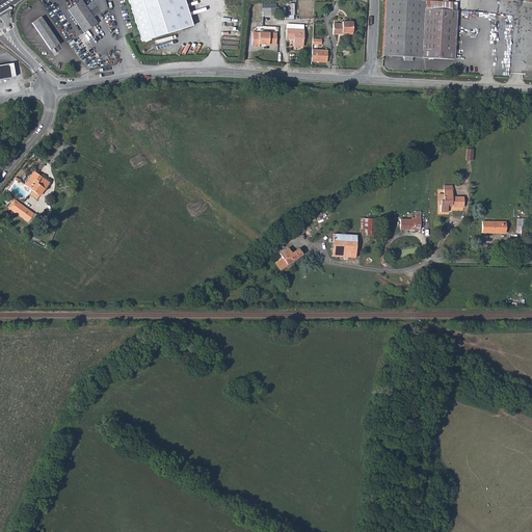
[(68,9),(83,32),(97,23),(92,17),(100,12),(96,0),(94,0),(85,6),(81,0),(68,9)]
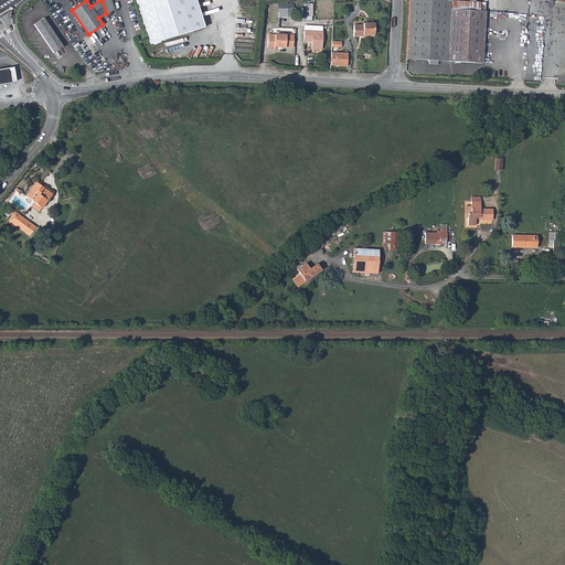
[(136,0),(150,43),(177,35),(164,0),(136,0)]
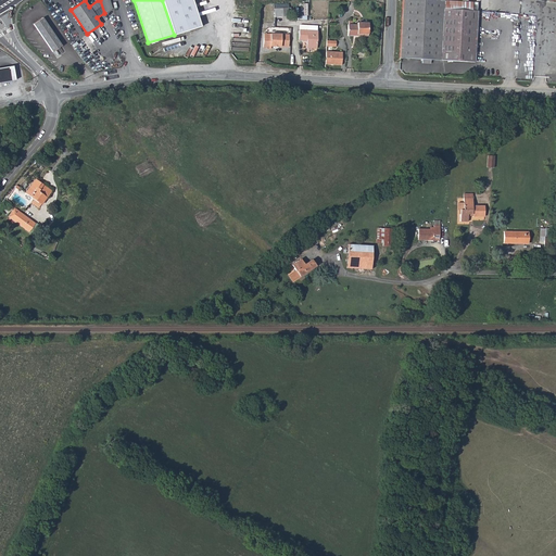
[(199,26),(190,0),(162,0),(174,35),(199,26)]
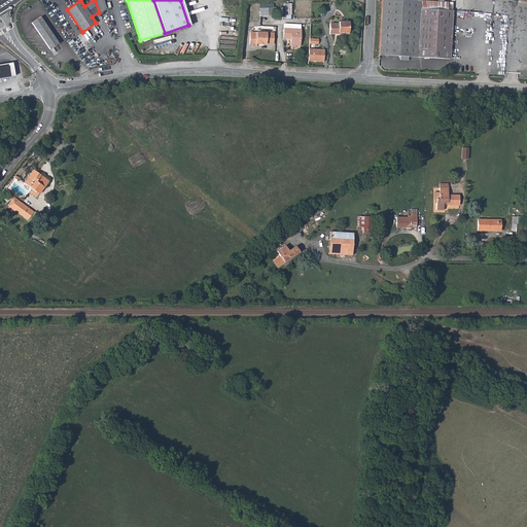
[(411,0),(382,0),(379,55),(400,56),(399,60),(408,60),(408,56),(450,59),(451,34),(452,10),(451,10),(452,2),(421,1),(411,0)]
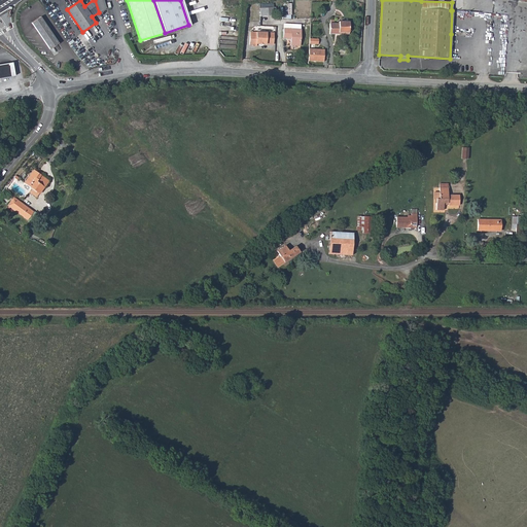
[(259,8),(260,15),(268,15),(275,15),(274,7),(259,8)]
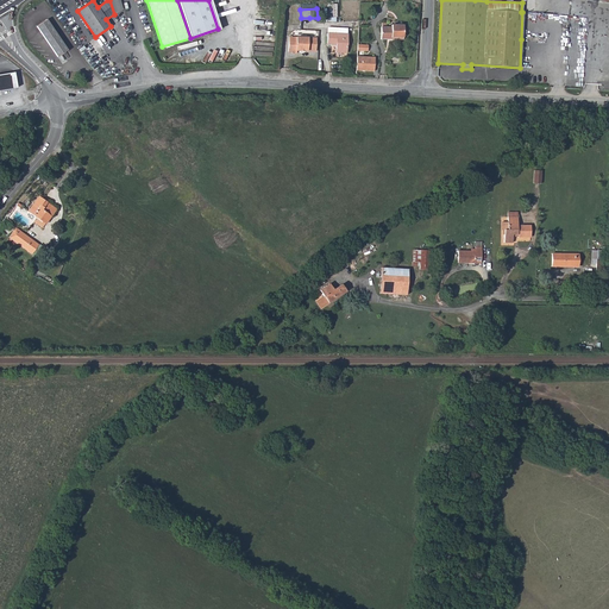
[(37,25),(57,56),(62,54),(67,50),(46,19),(37,25)]
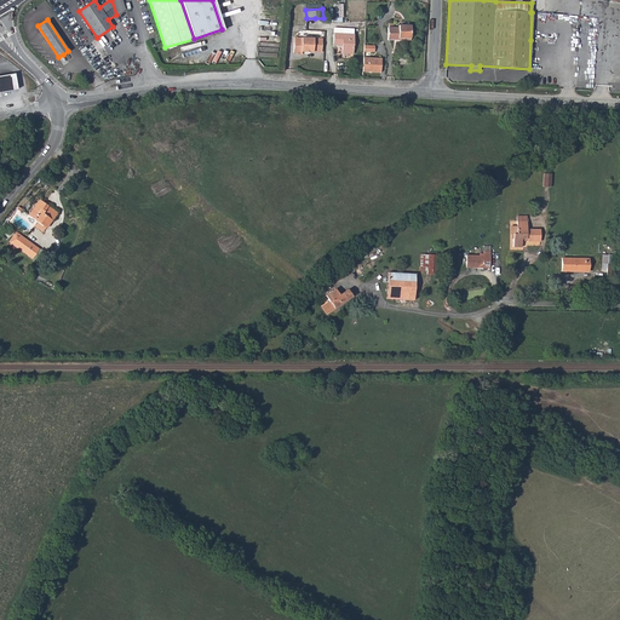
[(392,28),(388,28),(388,40),(409,40),(409,26),(397,26),(397,28),(392,28)]
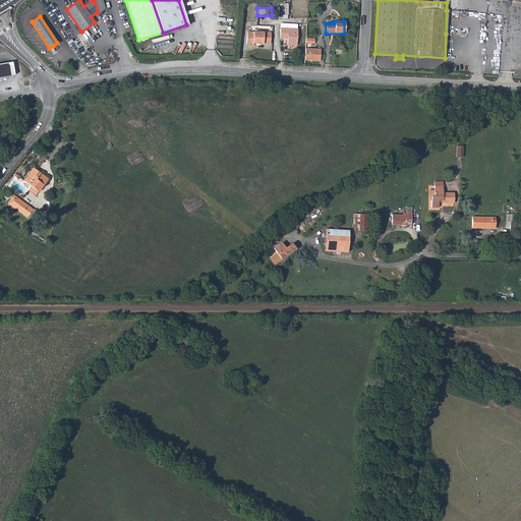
[(280,37),(284,38),(287,38),(287,45),(295,45),(296,29),(288,29),(280,27),(280,37)]
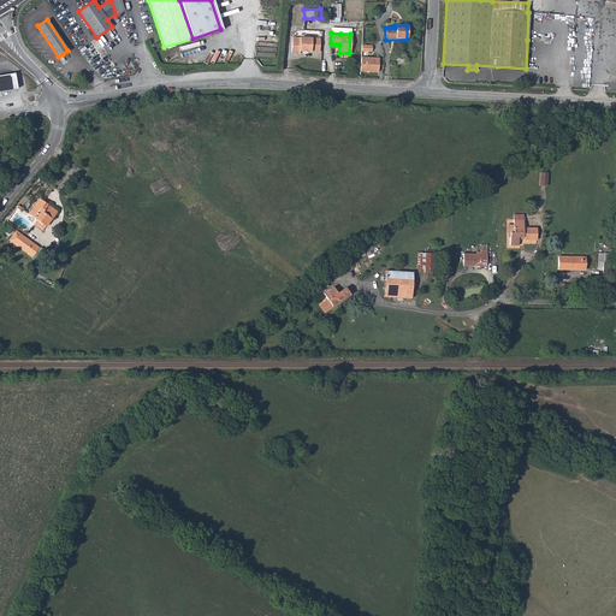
[(318,52),(319,39),(291,36),(290,54),(298,54),(298,52),(318,52)]
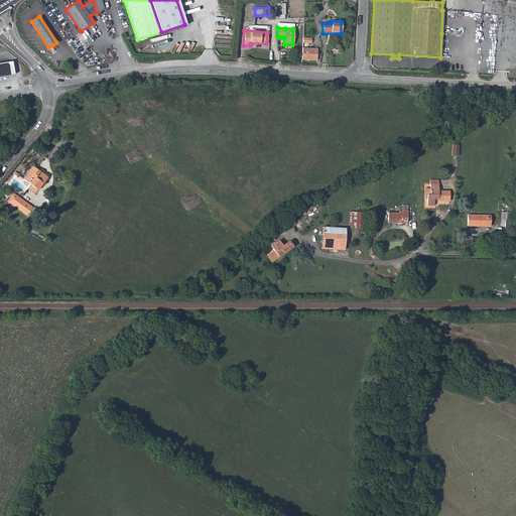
[(315,60),(316,48),(302,47),(301,59),(315,60)]
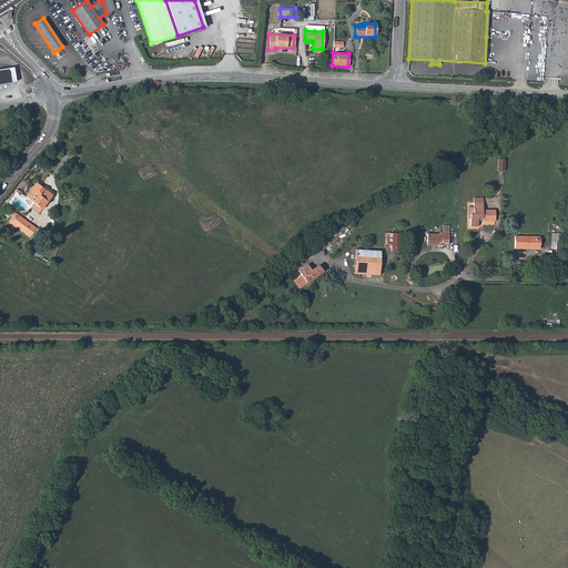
[(0,83),(16,81),(13,67),(0,69),(0,83)]
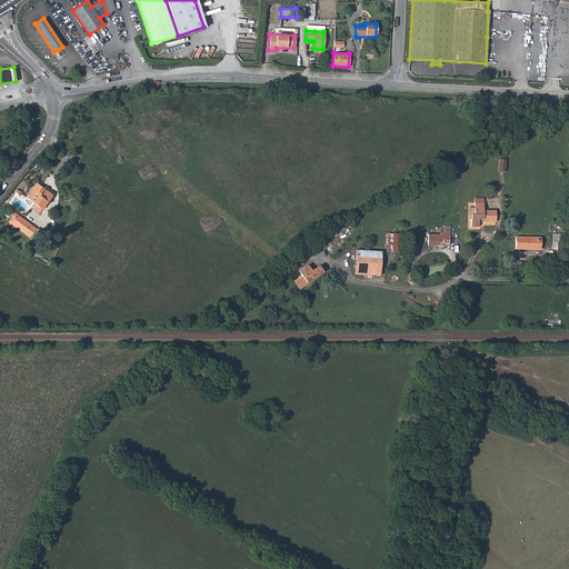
[(25,197),(41,209),(52,195),(45,189),(40,195),(37,192),(40,188),(35,183),(25,197)]
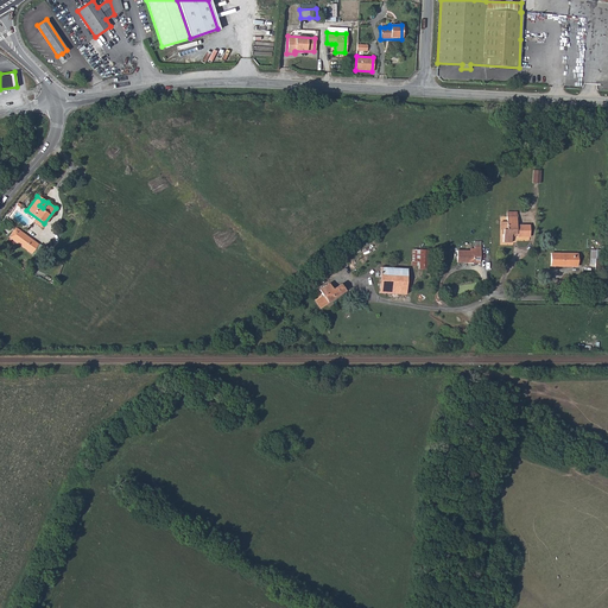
[(502,241),(512,241),(512,233),(517,233),(517,238),(529,238),(529,225),(517,225),(517,216),(506,216),(506,229),(502,229),(502,241)]
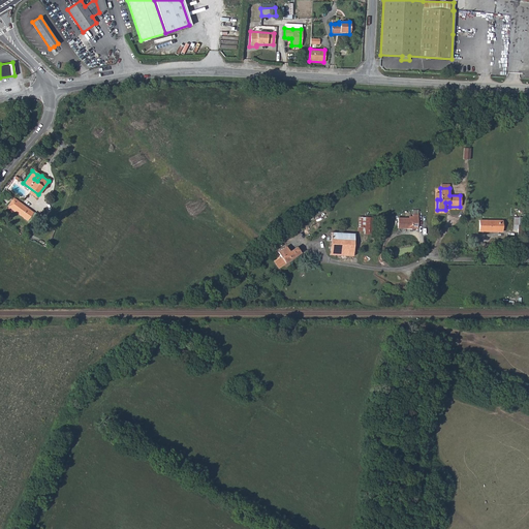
[(7,207),(22,218),(29,209),(13,197),(7,207)]
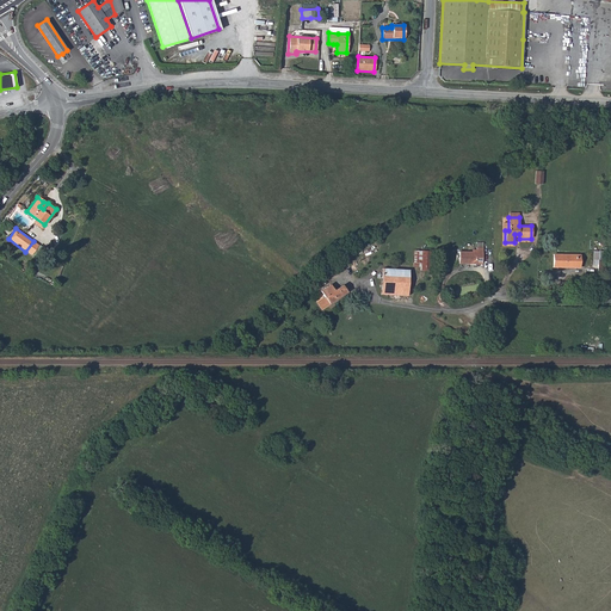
[(331,250),(334,254),(343,247),(340,244),(331,250)]
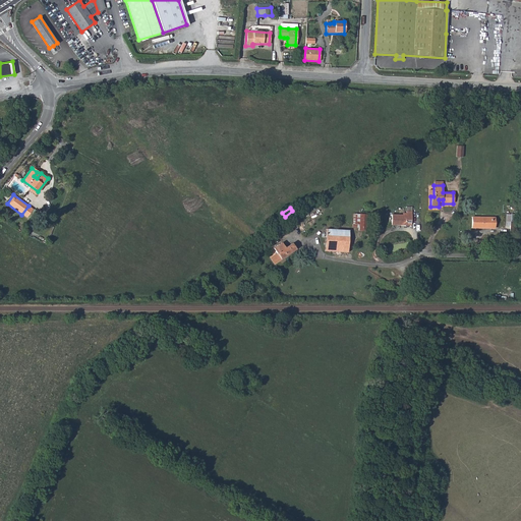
[(391,216),(391,226),(411,226),(411,212),(405,212),(405,214),(402,214),(402,216),(391,216)]
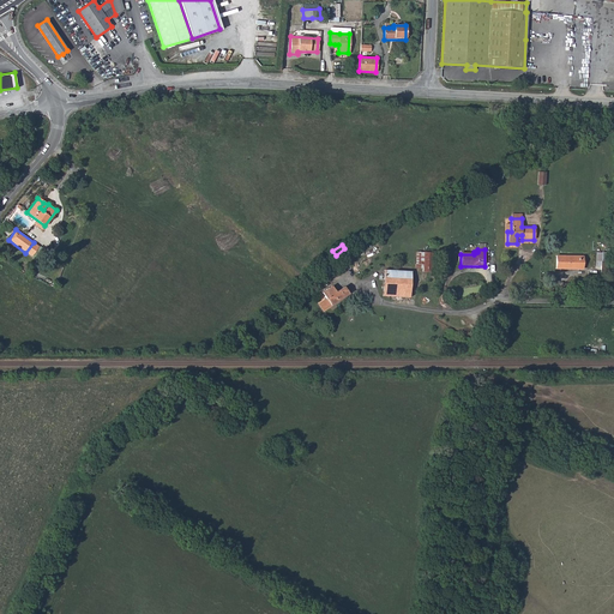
[(555,268),(583,270),(583,256),(557,254),(555,268)]
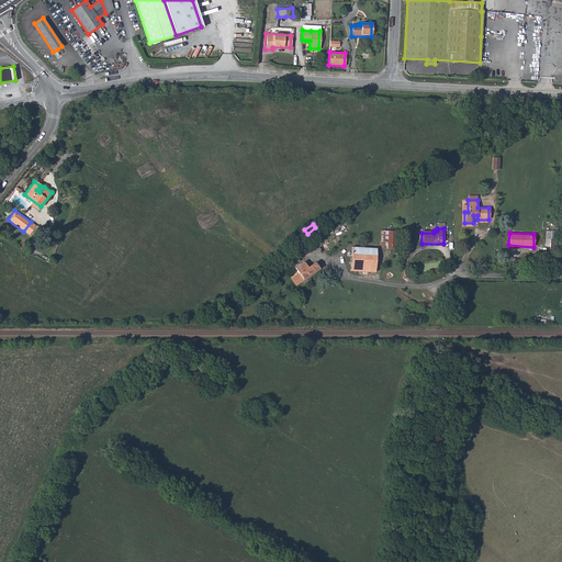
[(378,248),(384,249),(384,254),(391,254),(391,234),(378,234),(378,248)]
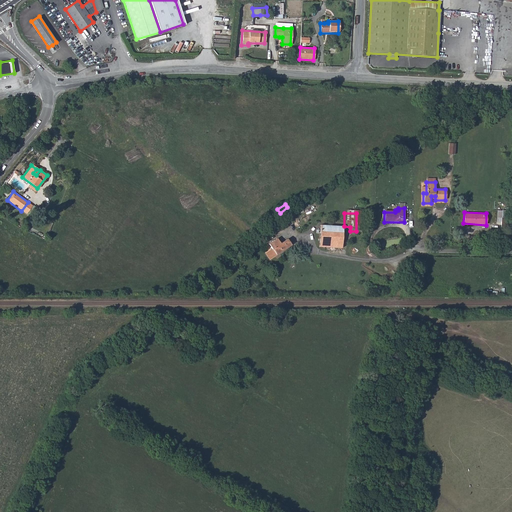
[(314,250),(337,251),(338,229),(316,228),(314,250)]
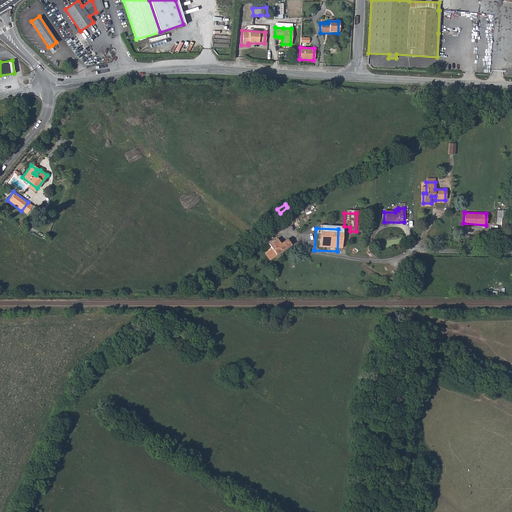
[(265,245),(273,256),(288,247),(284,241),(277,245),(273,240),(265,245)]
